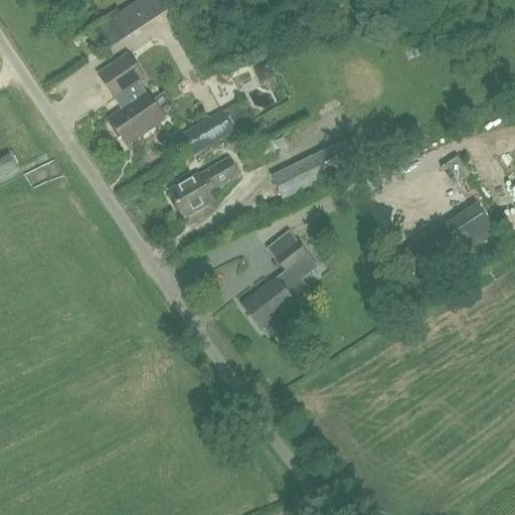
[(150,0),(138,0),(111,18),(124,39),(164,12),(157,2),(153,4),(150,0)]
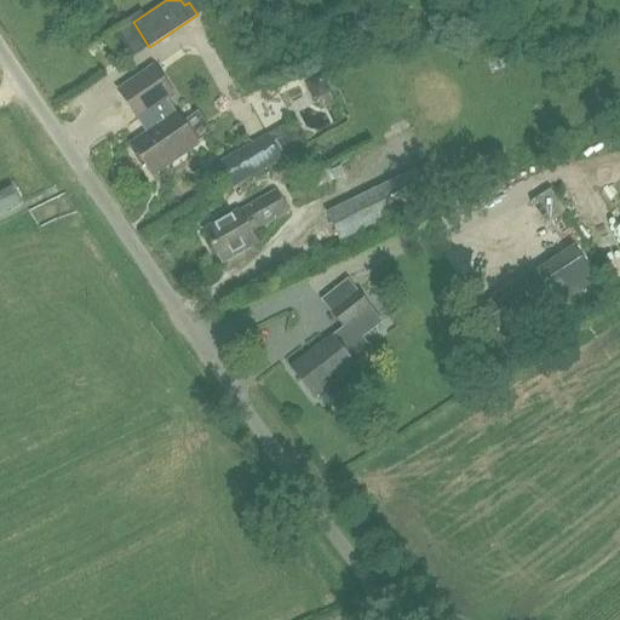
[(149,47),(133,22),(109,39),(125,63),(149,47)]
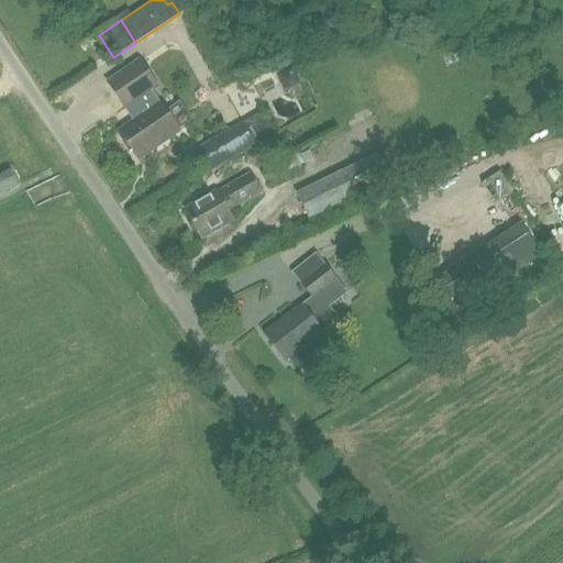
[(158,103),(154,107),(145,94),(156,87),(139,61),(107,83),(124,108),(128,106),(136,119),(119,131),(138,158),(177,131),(158,103)]
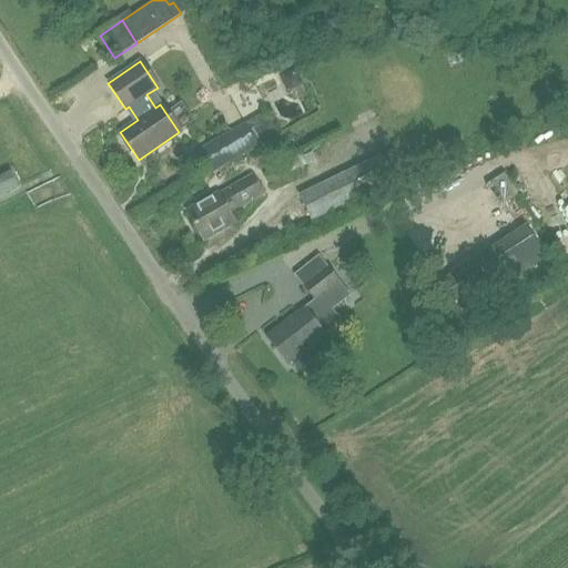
[(295,72),(281,78),(287,93),(302,87),(295,72)]
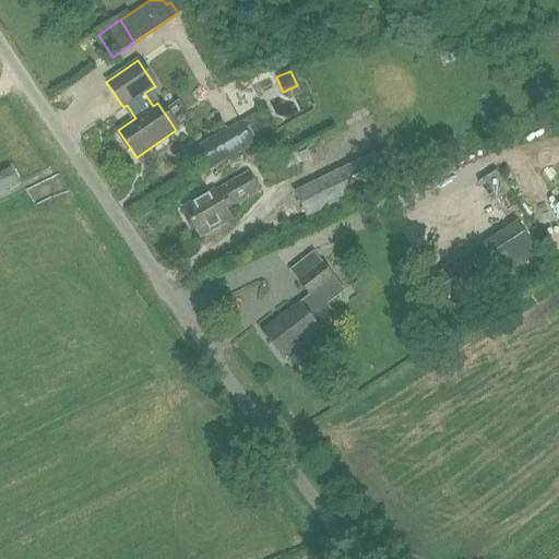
[(191,150),(202,169),(204,174),(254,144),(241,122),(191,150)]
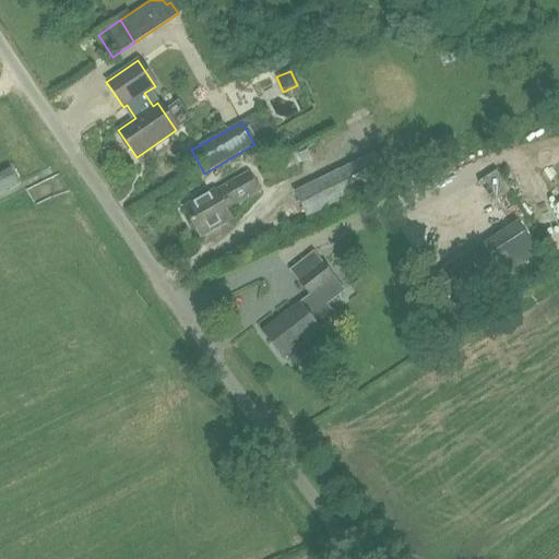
[(373,154),(293,192),(306,217),(385,179),(373,154)]
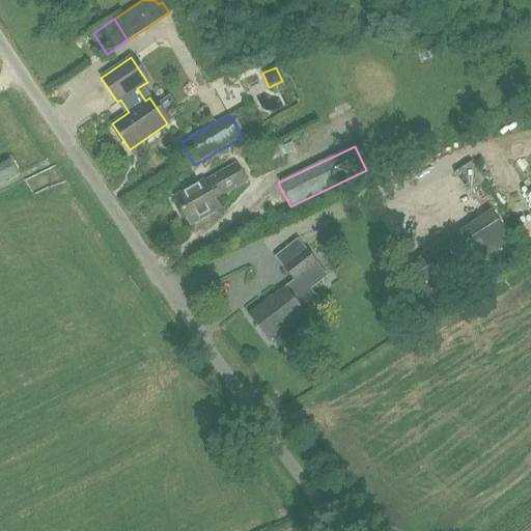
[(451,166),(463,185),(478,175),(467,157),(451,166)]
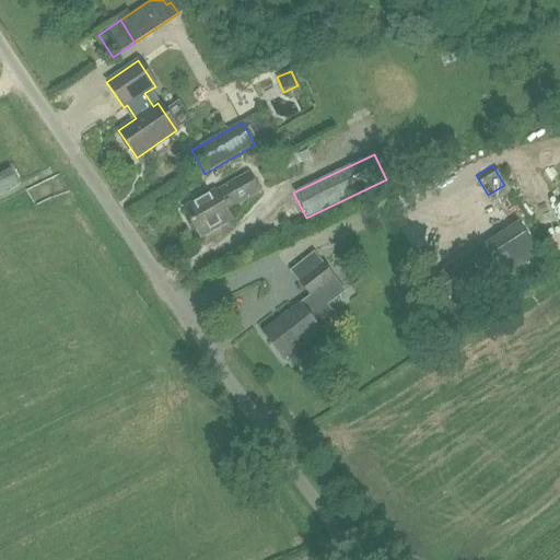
[(0,173),(0,193),(18,185),(10,168),(0,173)]
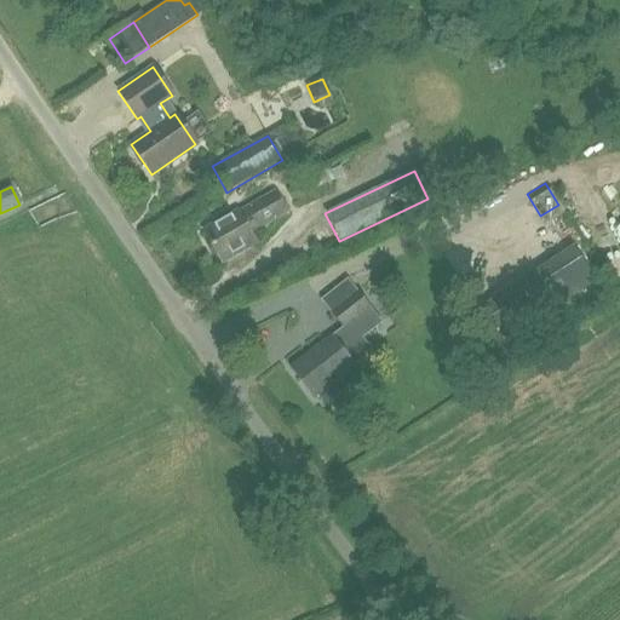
[(288,213),(275,189),(237,212),(236,211),(204,230),(220,262),(254,242),(250,235),(288,213)]
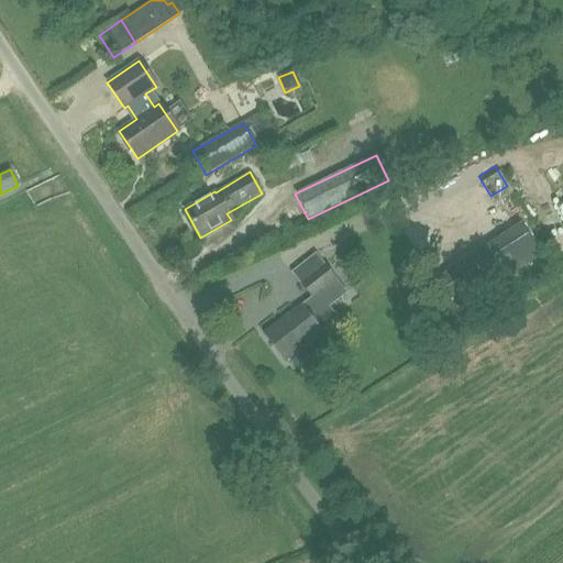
[(483,249),(435,279),(456,310),(503,278),(539,254),(519,224),(483,249)]
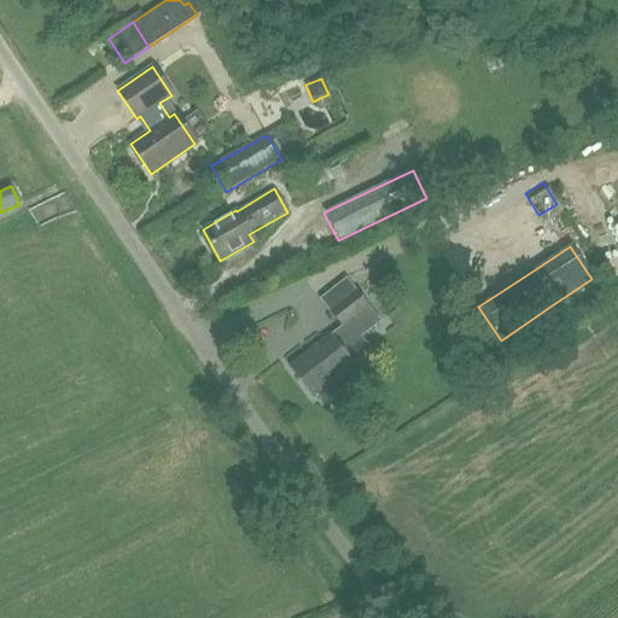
[(331,336),(290,366),(313,396),(315,394),(324,404),(347,388),(338,377),(354,366),(351,363),(369,350),(359,337),(379,320),(369,308),(356,291),(330,313),(342,328),(332,337),(331,336)]
